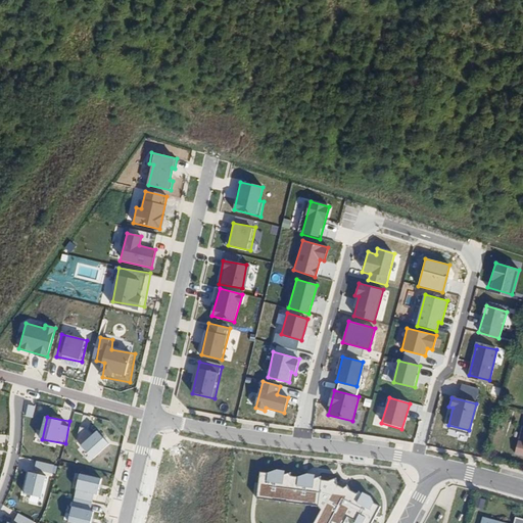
[(101,433),(85,446),(95,460),(111,446),(101,433)]
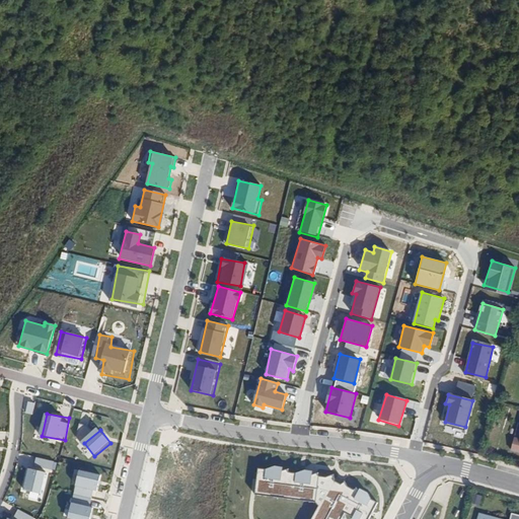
[(54,470),(34,466),(28,492),(48,497),(54,470)]
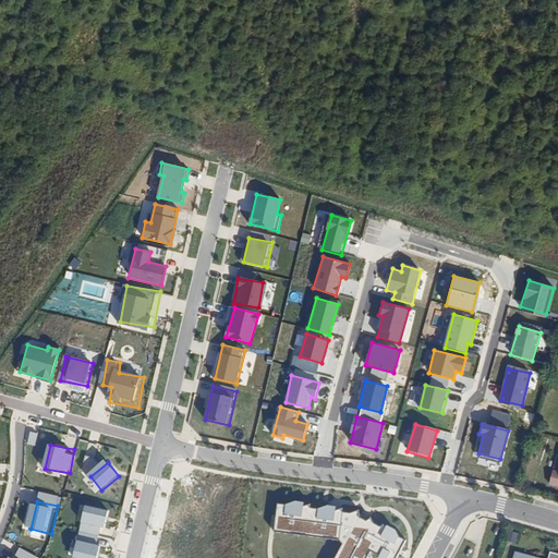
[(111,510),(87,507),(85,528),(108,531),(111,510)]
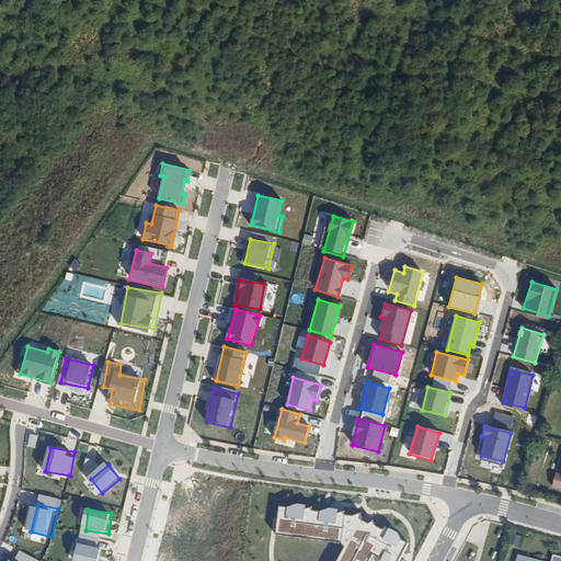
[(357,515),(275,511),(275,537),(341,544),(331,560),(366,560),(370,552),(384,560),(392,560),(405,540),(382,527),(357,515)]
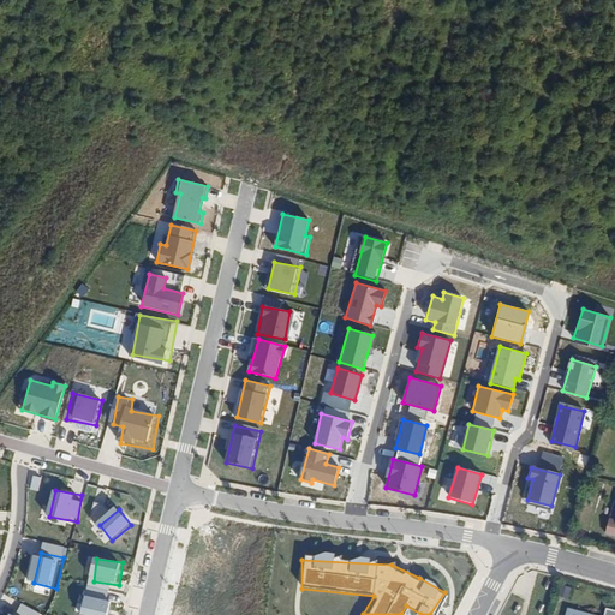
[(113,614),(117,603),(93,597),(87,614),(113,614)]
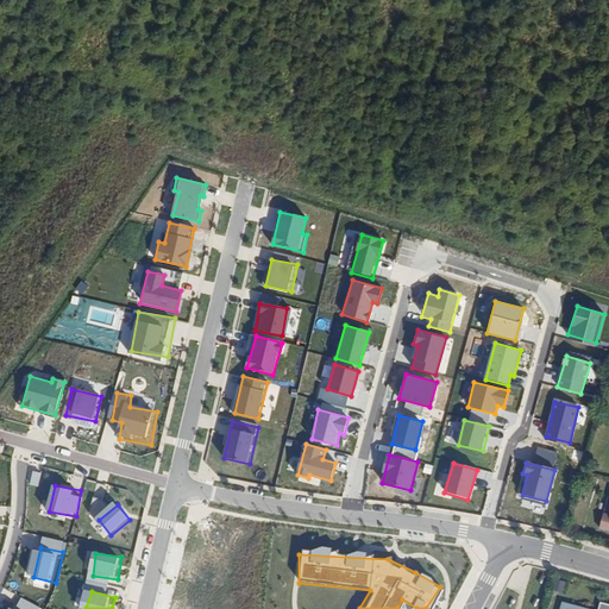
[(42,608),(23,598),(17,608),(42,608)]
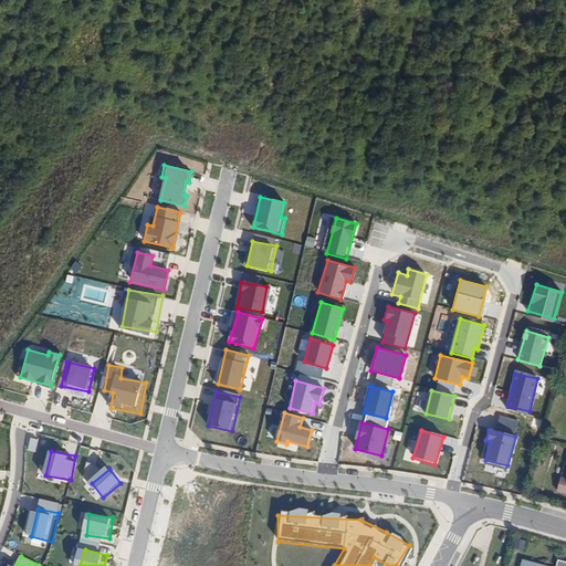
All buildings are outlined.
